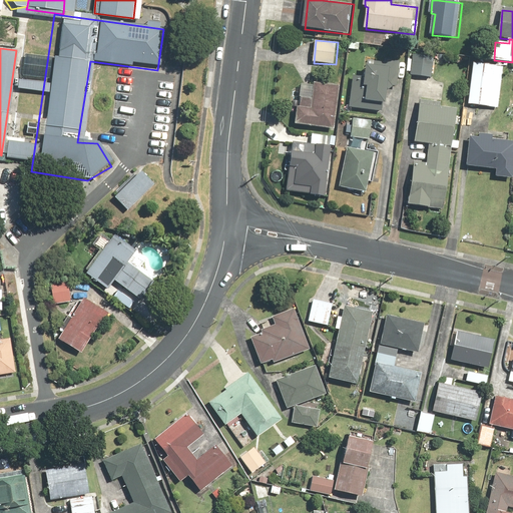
[(433,79),(435,53),(412,52),(410,77),(433,79)]
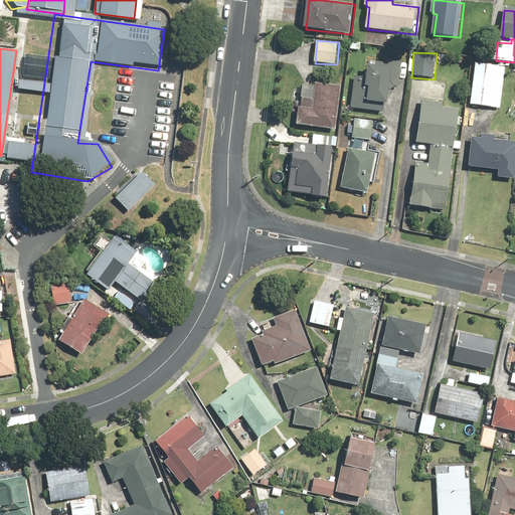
[(367,58),(367,73),(356,73),(354,110),(384,112),(384,105),(390,105),(391,93),(396,93),(396,89),(402,89),(403,60),(367,58)]
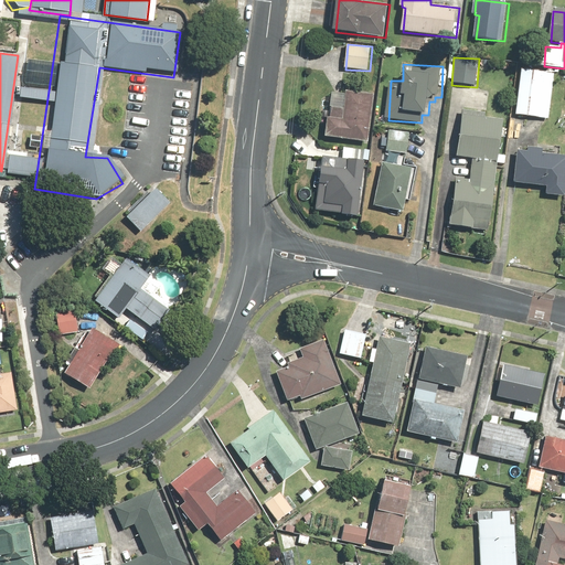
[(556,72),(522,68),(518,117),(552,120),(556,72)]
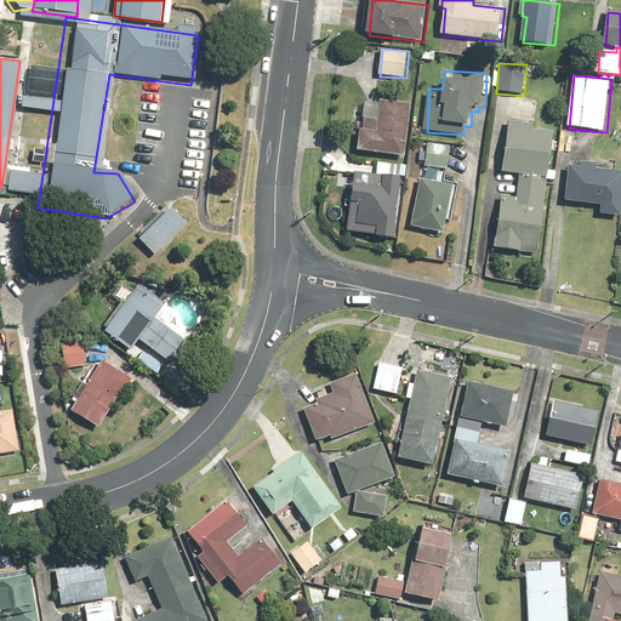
[(52,103),(15,98),(11,123),(50,129),(52,103)]
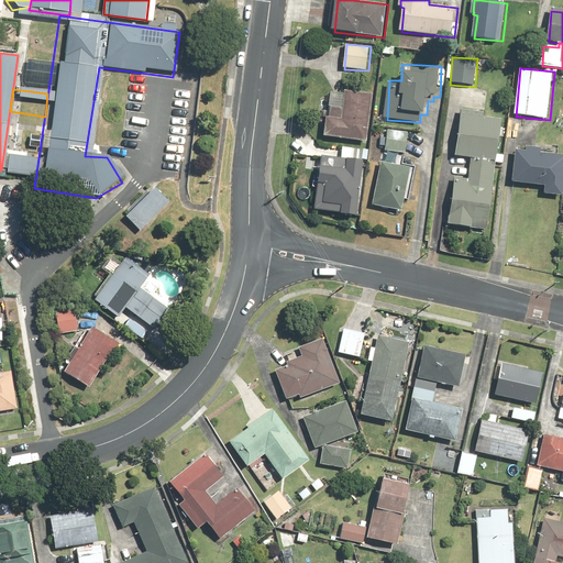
[(374,95),(363,94),(363,96),(332,94),(330,118),(327,118),(324,139),(370,143),(374,95)]
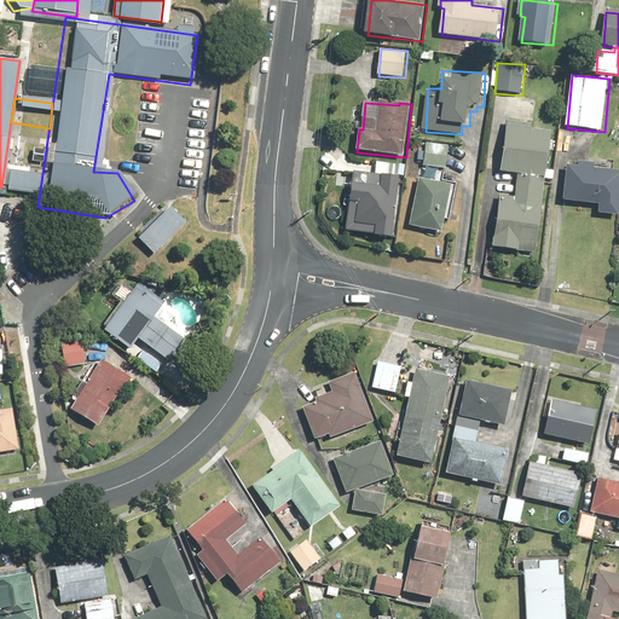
[(537,254),(555,133),(510,126),(503,173),(520,175),(518,197),(501,196),(495,249),(537,254)]
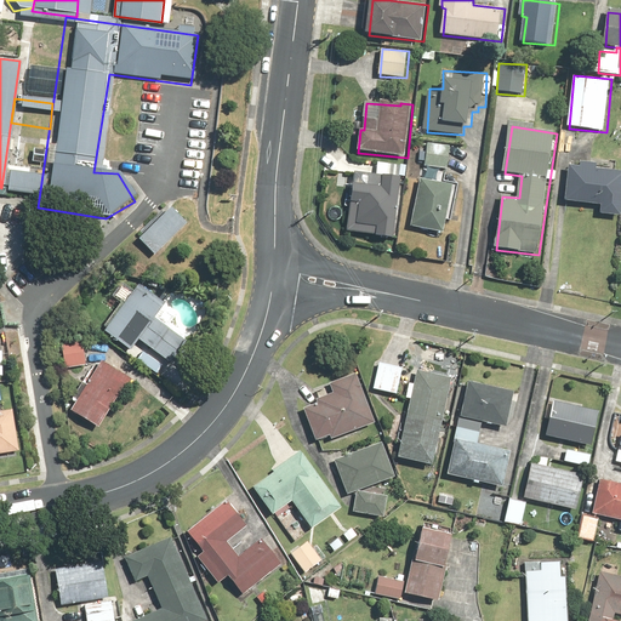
[(451,147),(426,143),(423,167),(449,170),(451,147)]
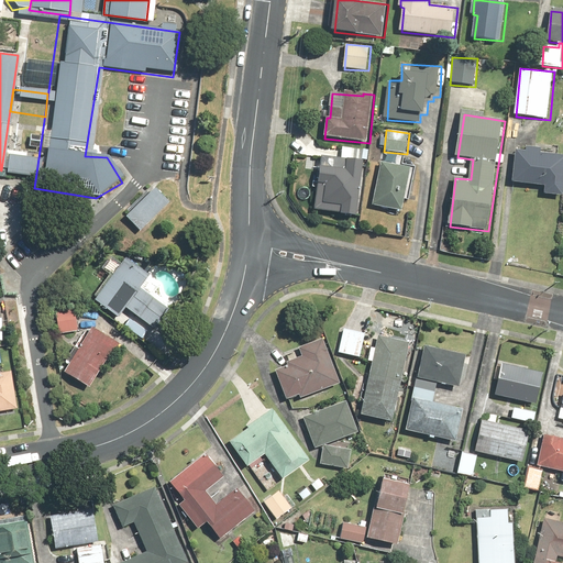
[(562,155),(542,153),(543,147),(528,146),(528,152),(517,151),(514,183),(548,186),(547,195),(562,196),(562,155)]
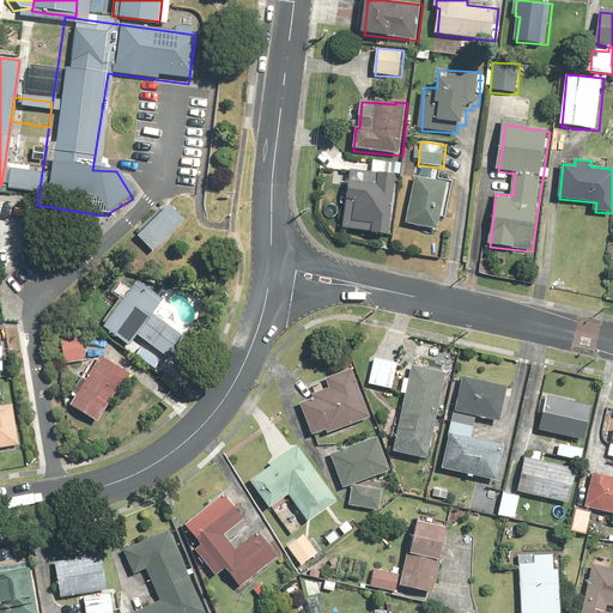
[(375,161),(374,173),(352,171),(350,202),(347,202),(345,230),(374,232),(374,236),(393,237),(398,175),(402,175),(402,163),(375,161)]
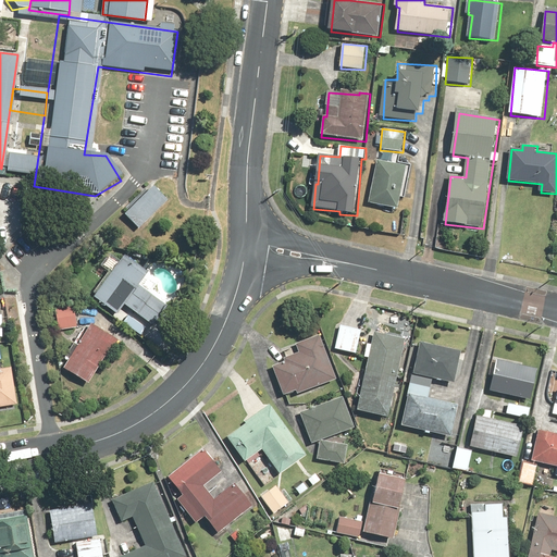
[(37,159),(4,153),(1,174),(35,178),(37,159)]
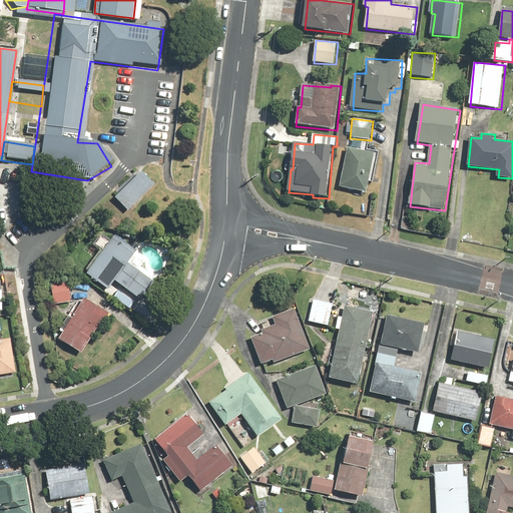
[(377,153),(350,148),(341,187),(369,193),(377,153)]
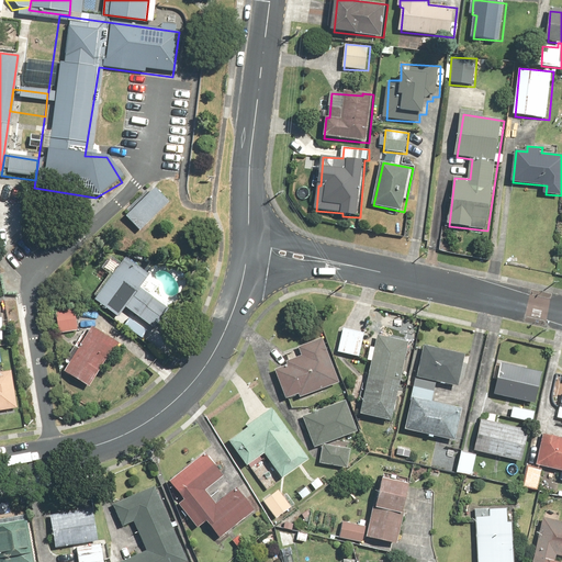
[(153,192),(121,223),(135,237),(167,208),(153,192)]
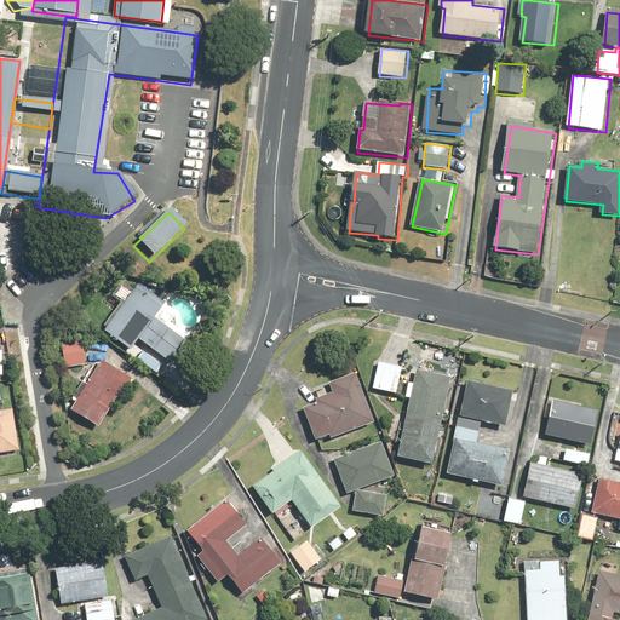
[(132,287),(103,332),(128,349),(137,337),(145,343),(136,357),(160,374),(184,338),(150,316),(159,304),(132,287)]
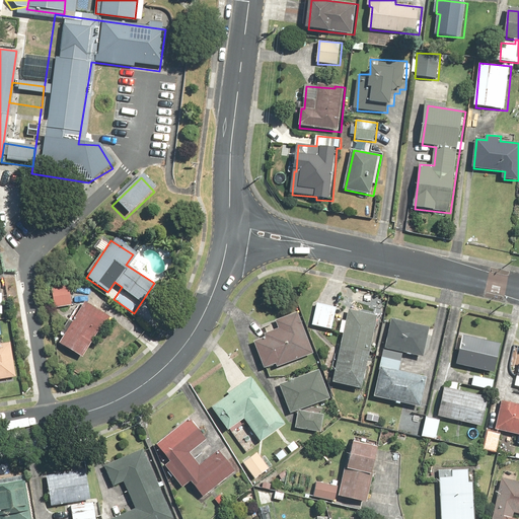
[(70,282),(52,284),(55,309),(73,306),(70,282)]
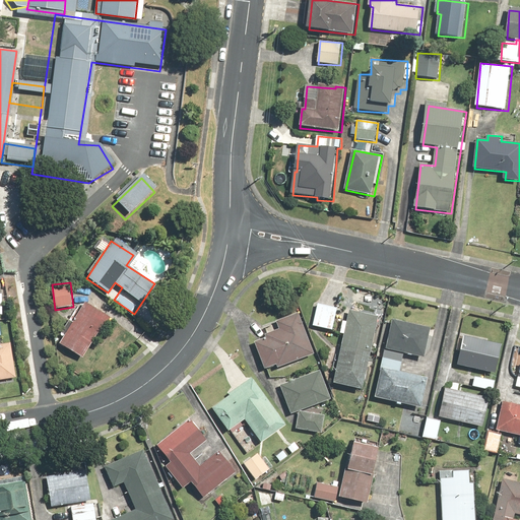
[(333,328),(337,305),(318,302),(314,325),(333,328)]
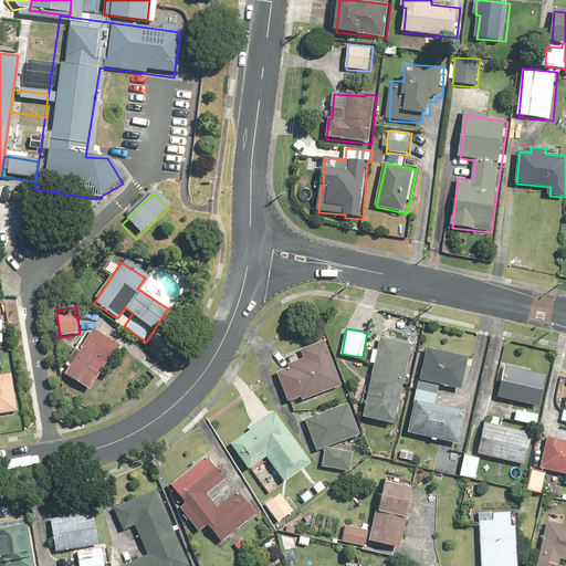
[(92,332),(65,378),(94,396),(122,349),(92,332)]
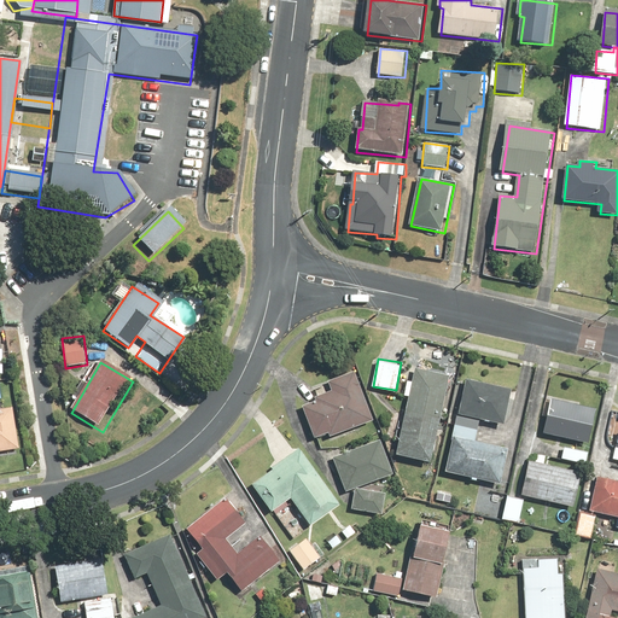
[(417,367),(414,382),(409,380),(406,397),(410,397),(400,454),(435,461),(453,374),(417,367)]
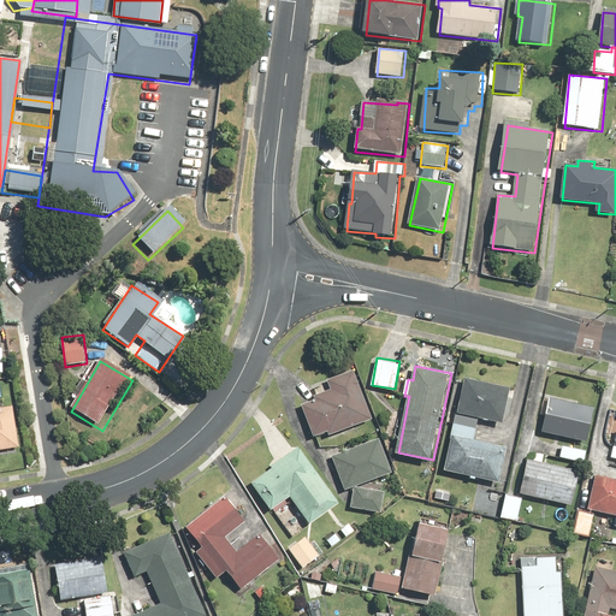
[(313,401),(300,404),(312,442),(374,420),(356,367),(327,378),(331,389),(311,395),(313,401)]
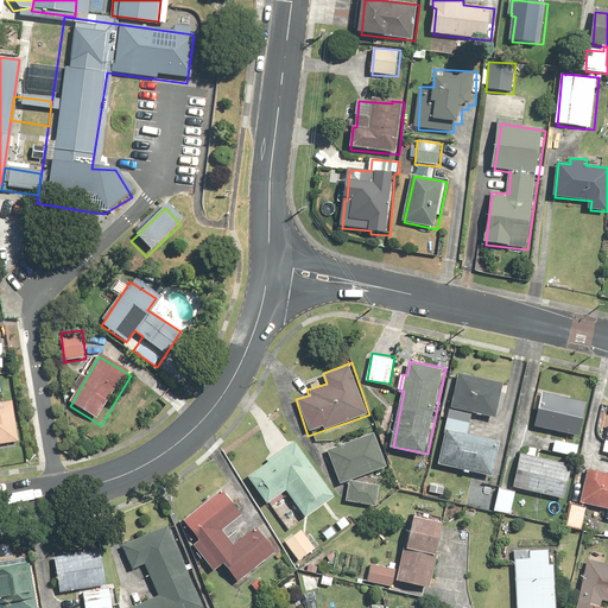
[(456,372),(449,406),(494,416),(501,381),(456,372)]
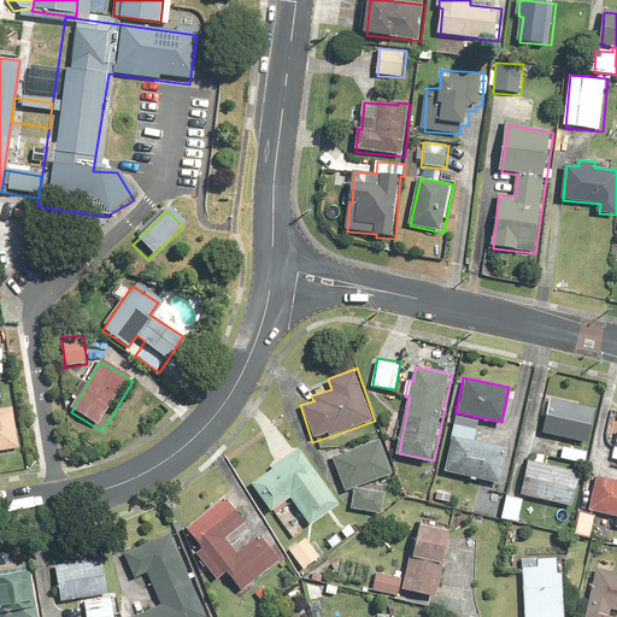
[(595,407),(550,401),(545,436),(591,441),(595,407)]
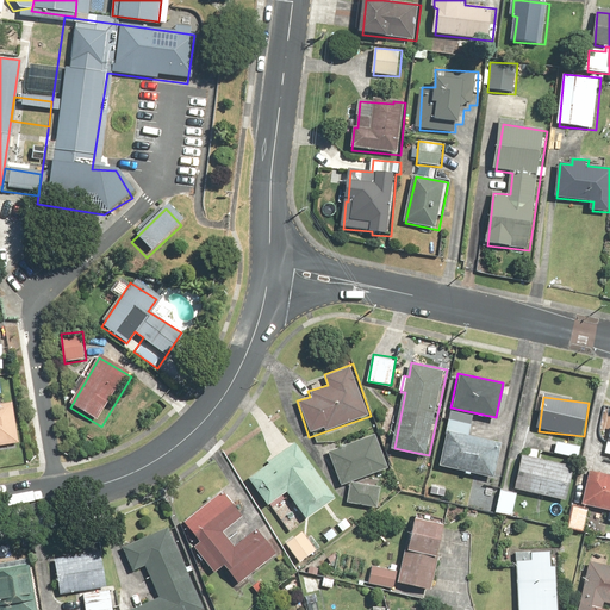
[(0,446),(22,443),(16,403),(0,404),(0,446)]
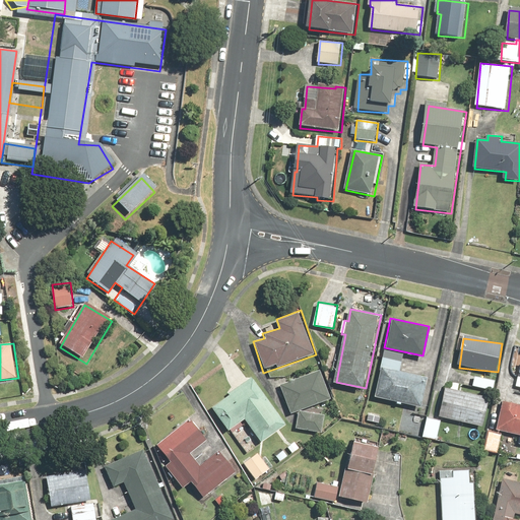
[(400,355),(383,352),(374,399),(423,408),(429,375),(398,369),(400,355)]
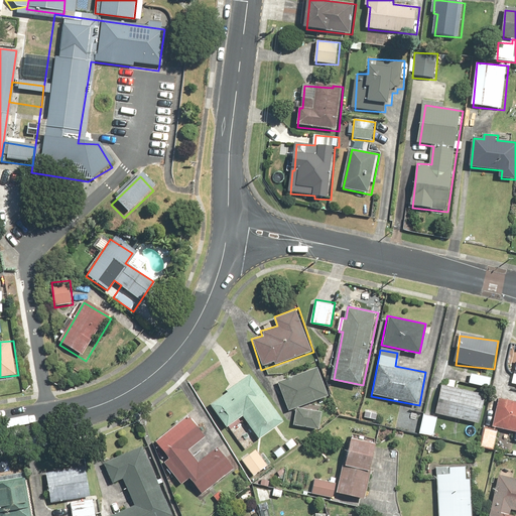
[(325,407),(308,405),(332,396),(319,365),(278,381),(291,413),(297,411),(295,425),(321,429),(325,407)]
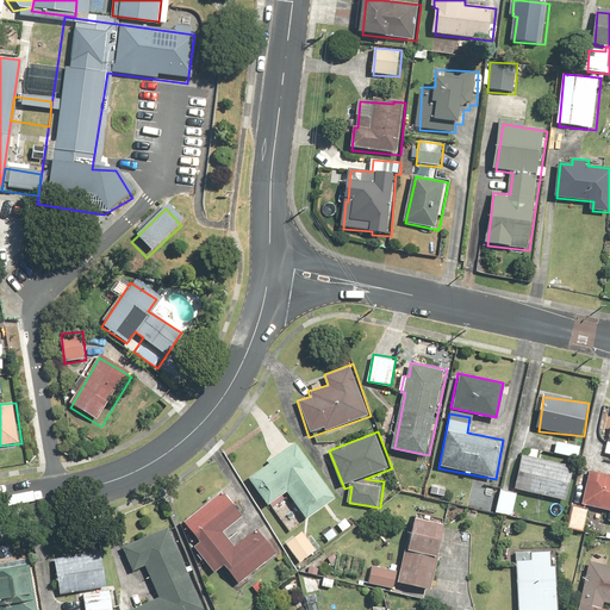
[(271,465),(251,479),(271,505),(288,492),(309,518),(338,497),(296,440),(284,449),(285,450),(269,462),(271,465)]
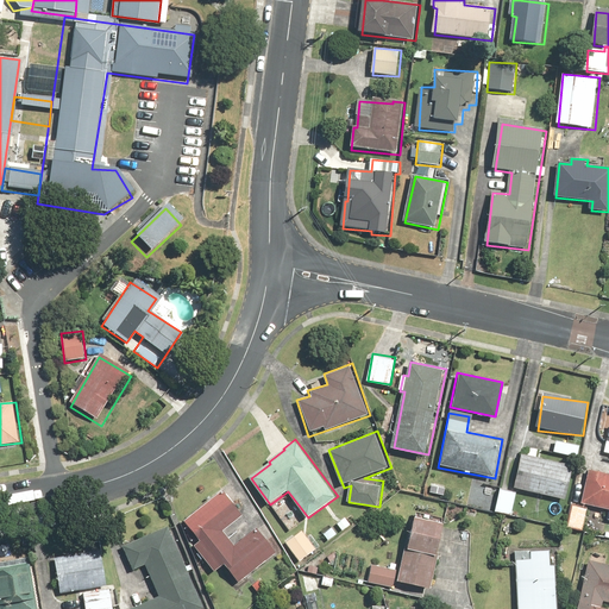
[(582,446),(547,439),(546,446),(556,449),(554,453),(579,458),(582,446)]
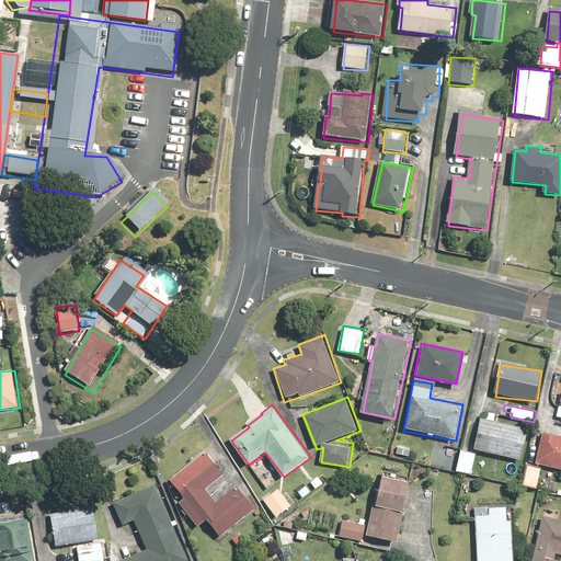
[(529,430),(481,419),(473,448),(523,459),(529,430)]
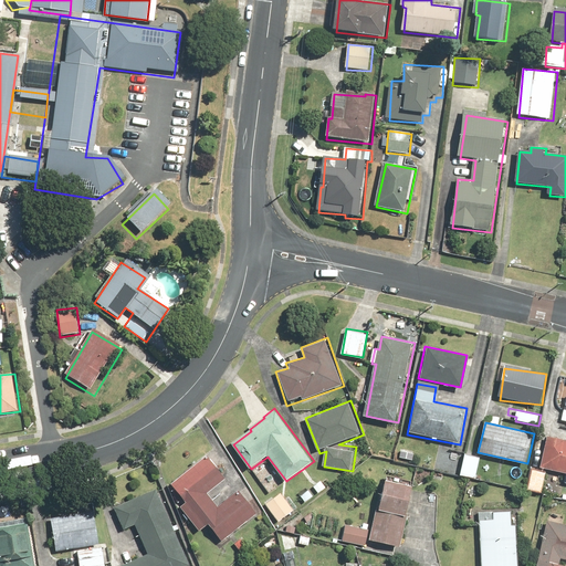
[(565,473),(565,480),(565,483),(565,482),(565,440),(548,438),(543,470),(565,473)]
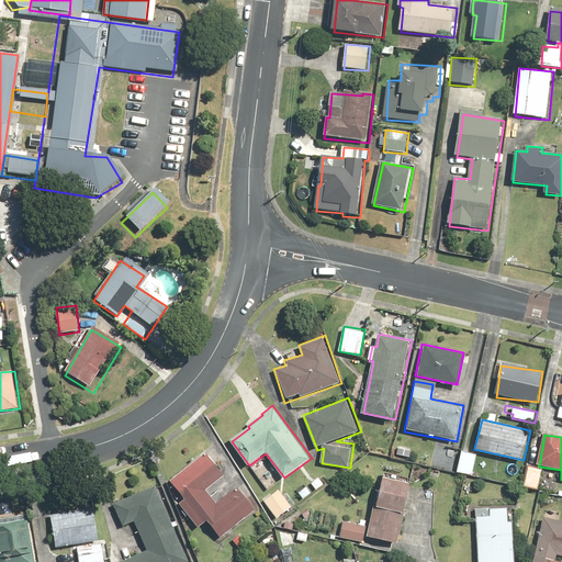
[(479,453),(460,450),(457,472),(474,475),(479,453)]
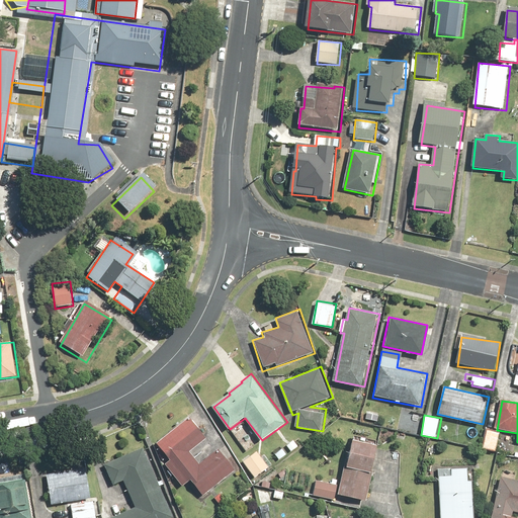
[(175,476),(196,458),(191,451),(207,438),(190,417),(158,443),(172,460),(166,464),(175,476)]
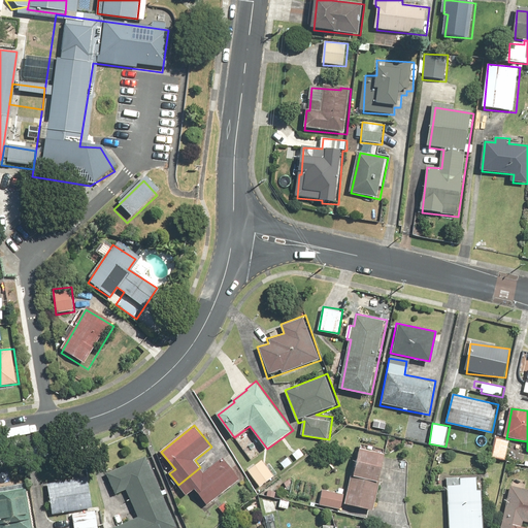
[(512,439),(495,437),(491,458),(507,460),(512,439)]
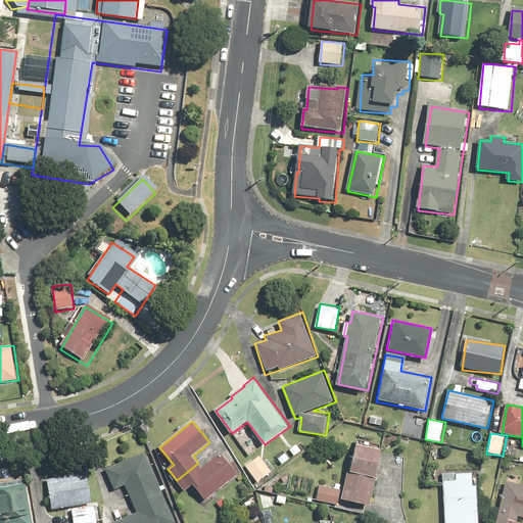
[(385,450),(353,443),(342,497),(373,505),(385,450)]
